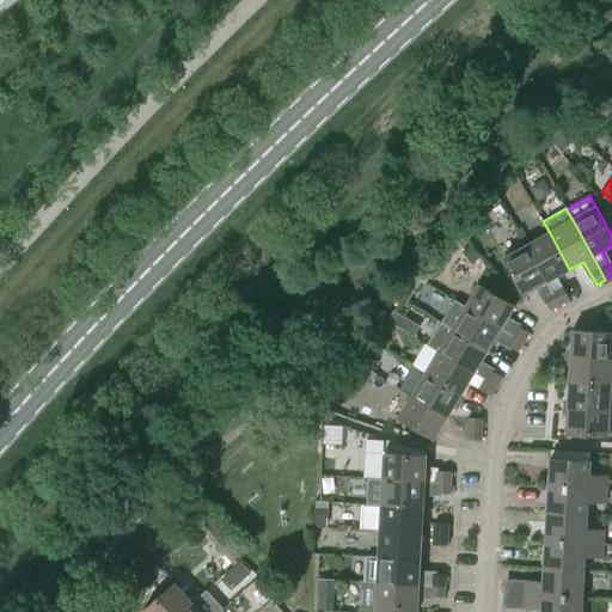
[(550,233),(527,245),(548,281),(569,269),(550,233)]
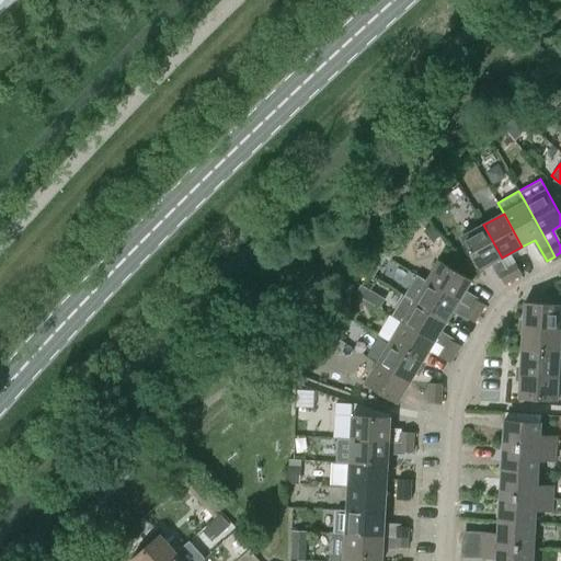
[(507,267),(502,258),(483,225),(462,237),(481,270),(493,263),(505,284),(514,279),(507,267)]
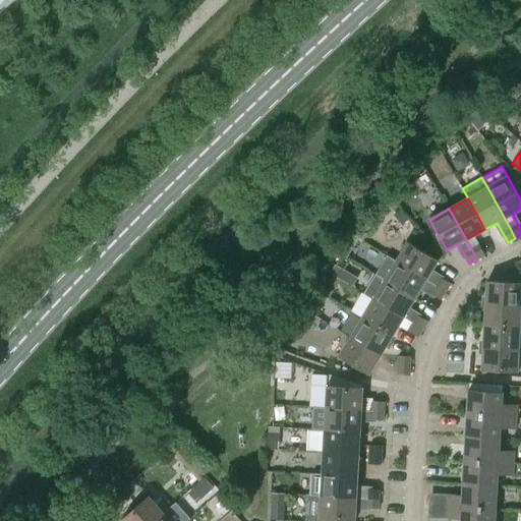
[(431,272),(432,271),(439,261),(408,241),(396,262),(446,292),(451,283),(431,272)]
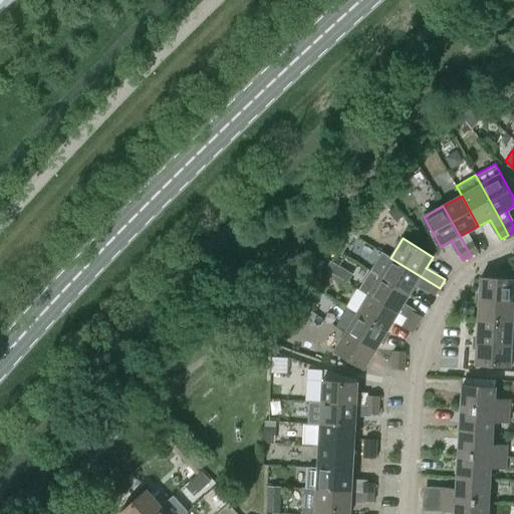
[(473,240),(465,245),(471,256),(479,251),(473,240)]
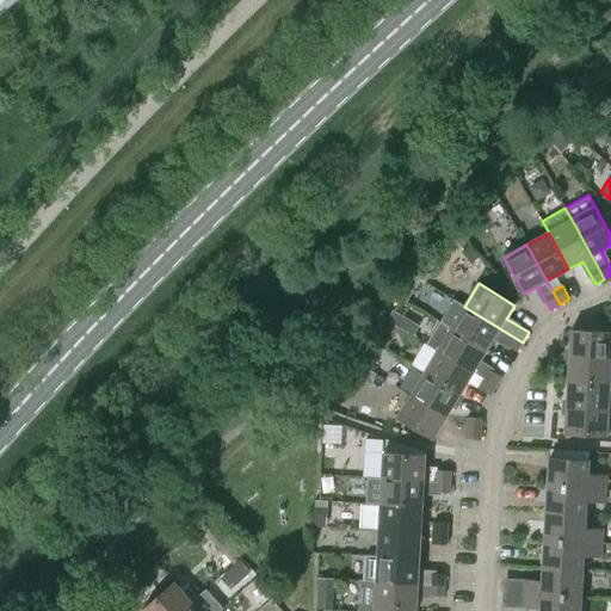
[(454,301),(440,322),(487,351),(495,338),(518,351),(523,343),(464,307),(454,301)]
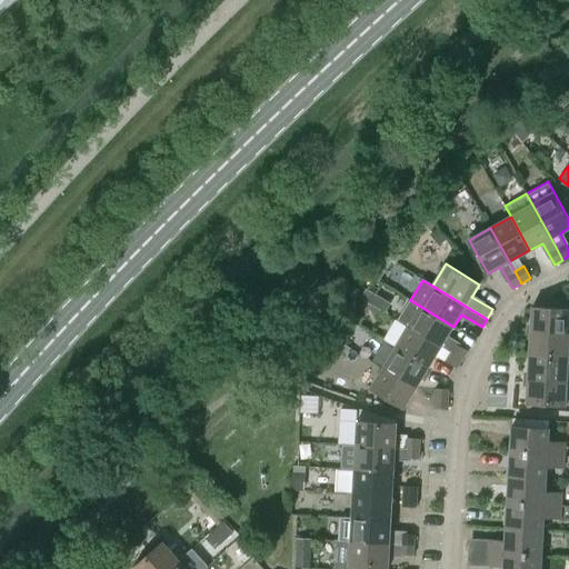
[(447,338),(448,337),(453,327),(410,300),(398,321),(408,328),(408,327),(441,347),(450,353),(450,352),(462,360),(468,350),(447,338)]
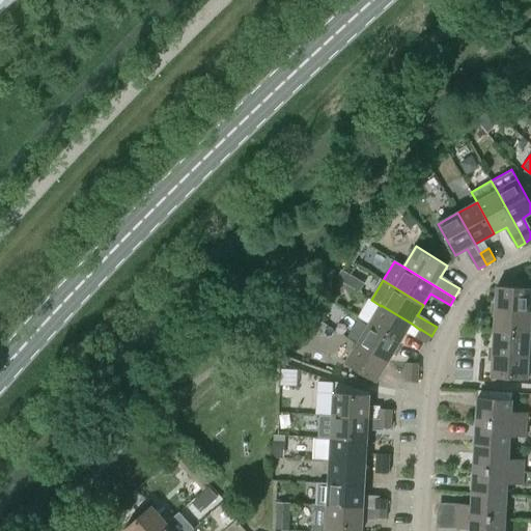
[(530,287),(497,285),(496,310),(530,311),(530,287)]
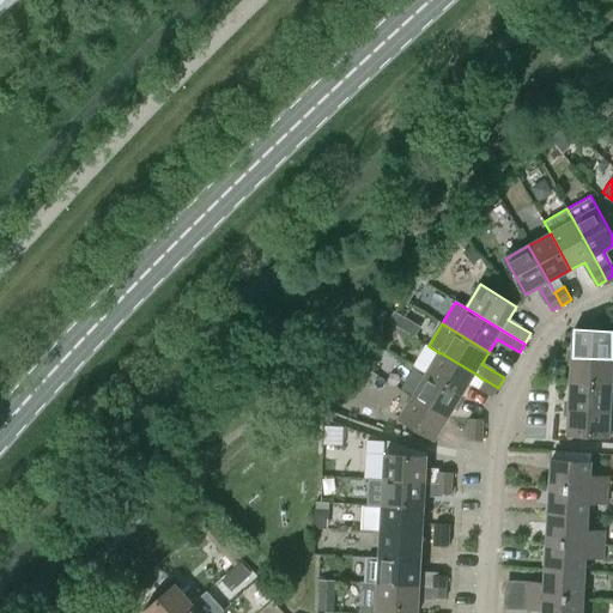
[(439,353),(426,374),(462,396),(475,374),(439,352),(439,353)]
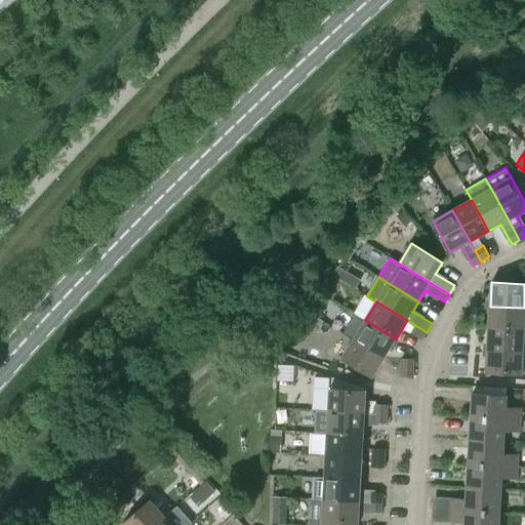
[(524,308),(490,307),(489,328),(524,330),(524,314),(524,308)]
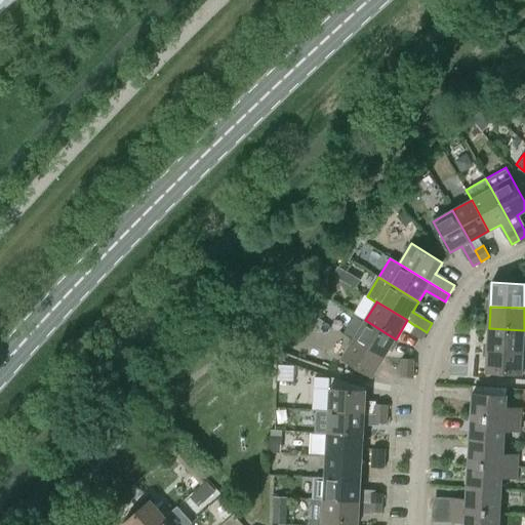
[(365,320),(354,339),(385,358),(396,339),(365,320)]
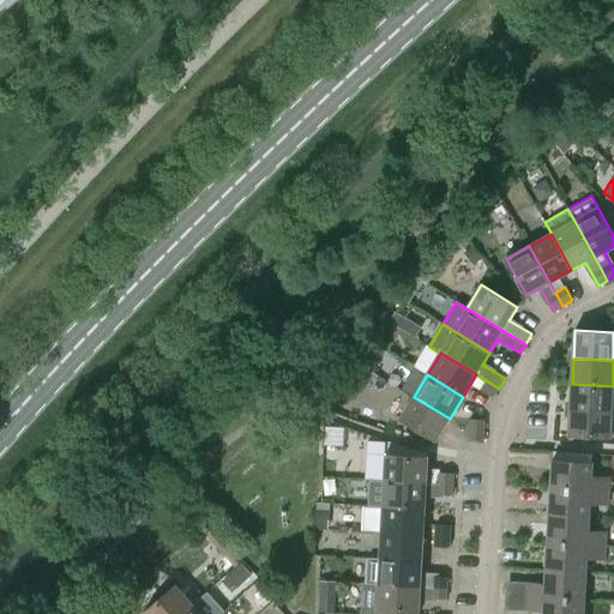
[(493,397),(499,389),(486,380),(486,381),(481,390),(493,397)]
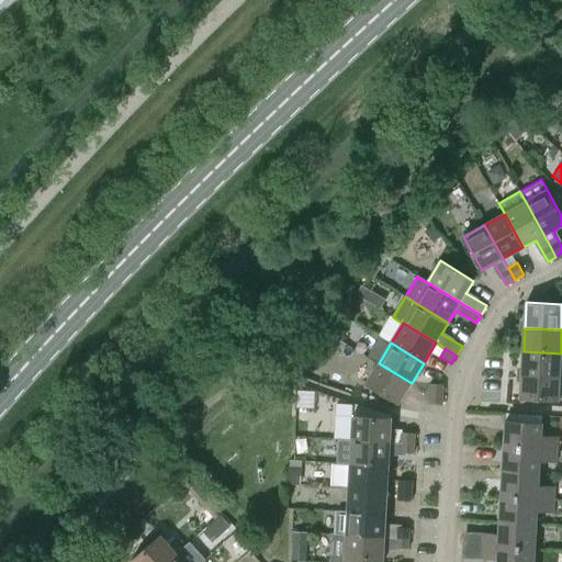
[(560,378),(561,366),(561,364),(561,353),(524,351),(521,375),(560,378)]
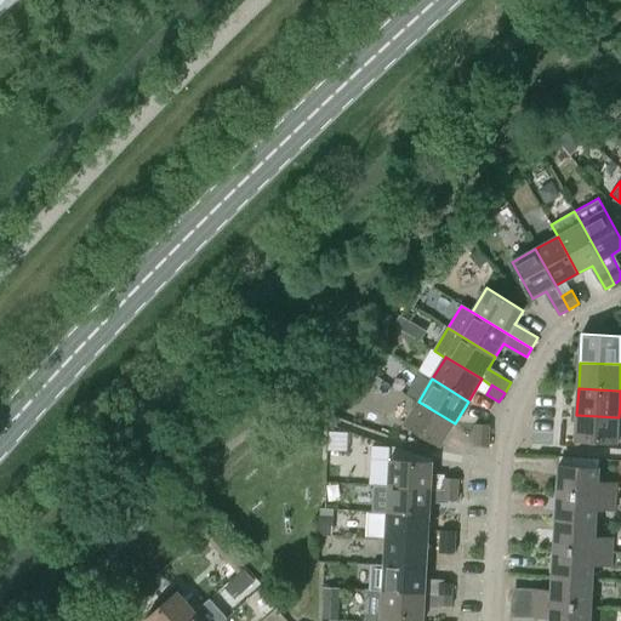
[(440,446),(455,423),(419,402),(404,425),(440,446)]
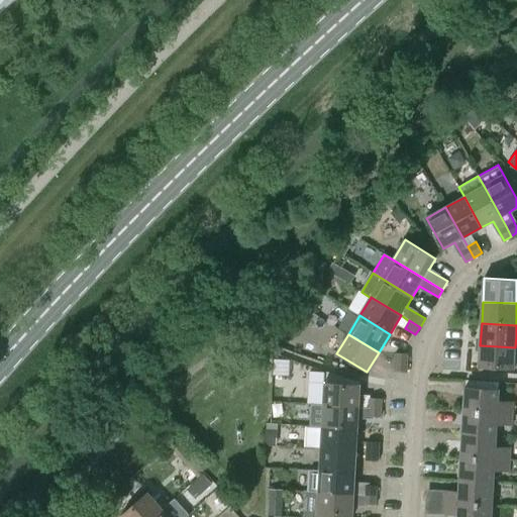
[(514,369),(515,347),(480,345),(479,367),(514,369)]
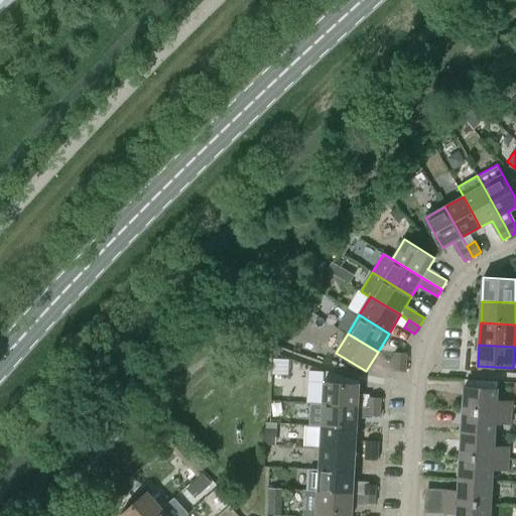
[(395,352),(394,362),(406,363),(407,353),(395,352)]
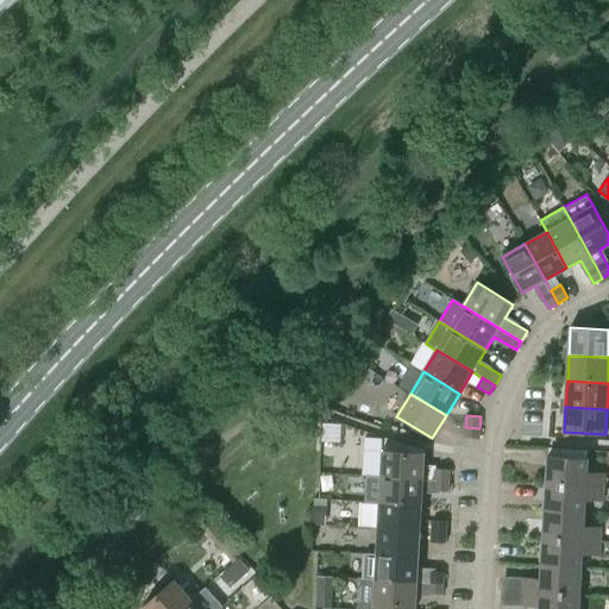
[(479,438),(479,428),(465,427),(465,438),(479,438)]
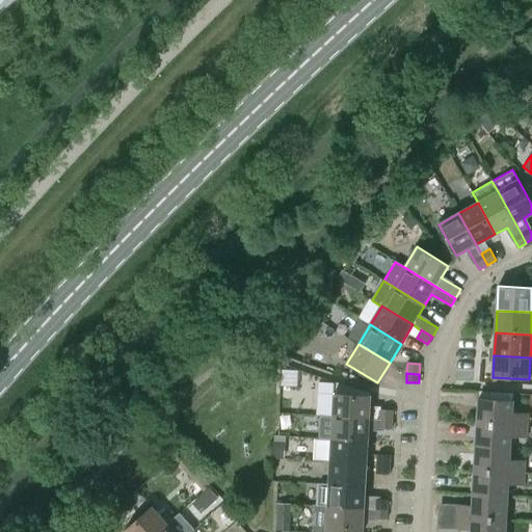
[(335,393),(334,417),(369,418),(379,419),(392,420),(393,409),(370,408),(371,395),(335,393)]
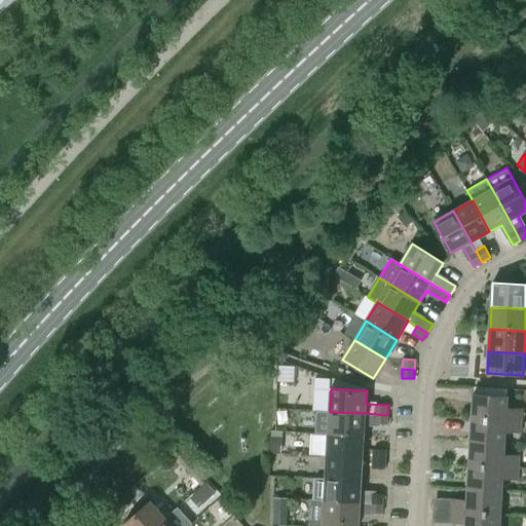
[(473,395),(472,418),(521,421),(522,410),(506,409),(508,397),(473,395)]
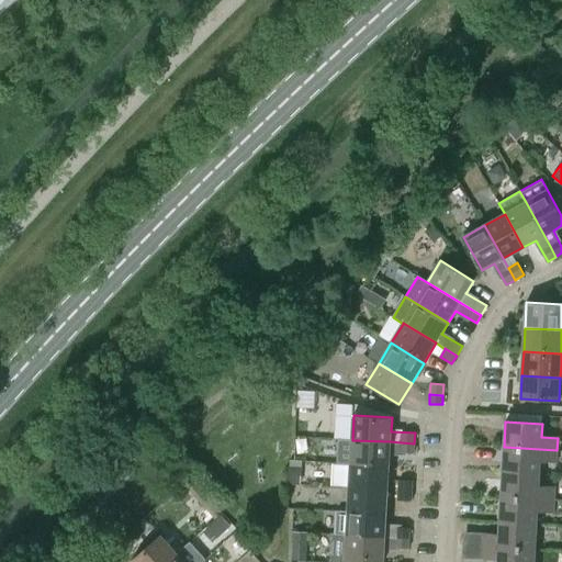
[(390,441),(352,440),(350,464),(389,467),(390,451),(414,453),(414,444),(401,442),(390,441)]
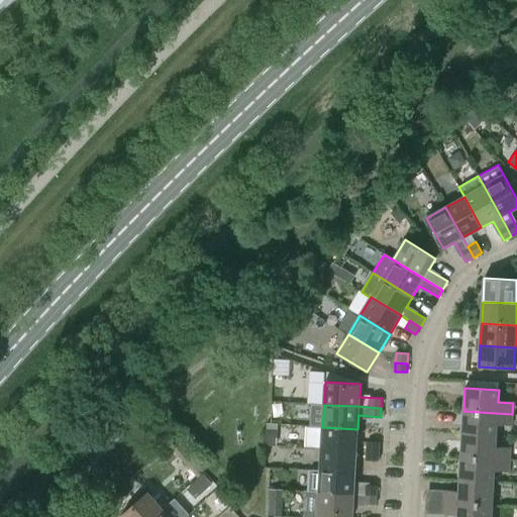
[(511,426),(512,414),(463,411),(462,434),(496,436),(497,425),(511,426)]
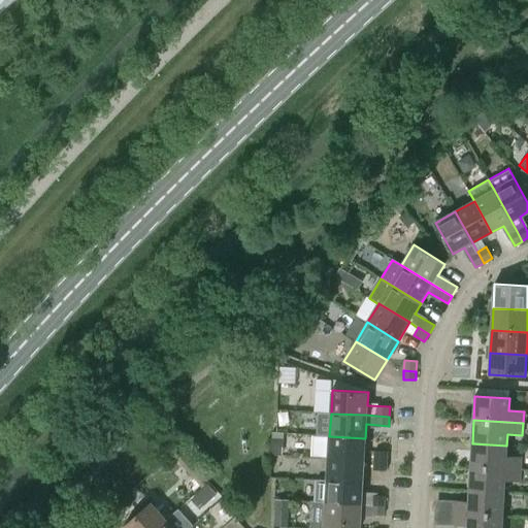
[(329,436),(328,459),(364,460),(365,438),(329,436)]
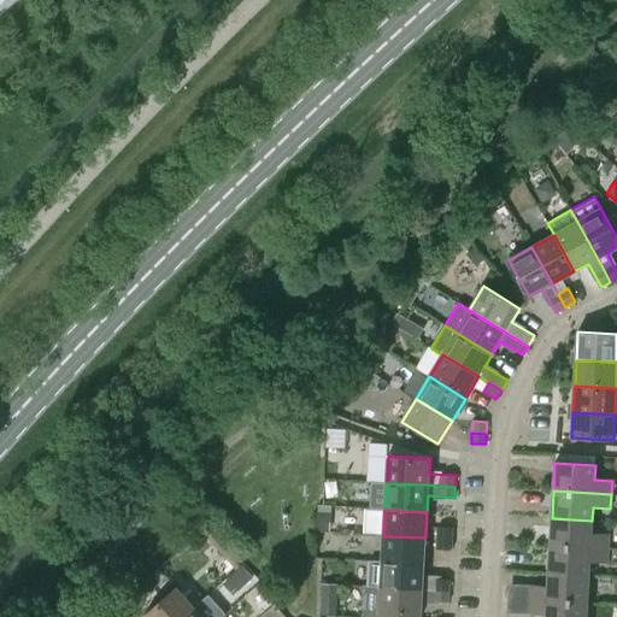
[(592,534),(592,521),(552,518),(550,546),(607,550),(609,535),(592,534)]
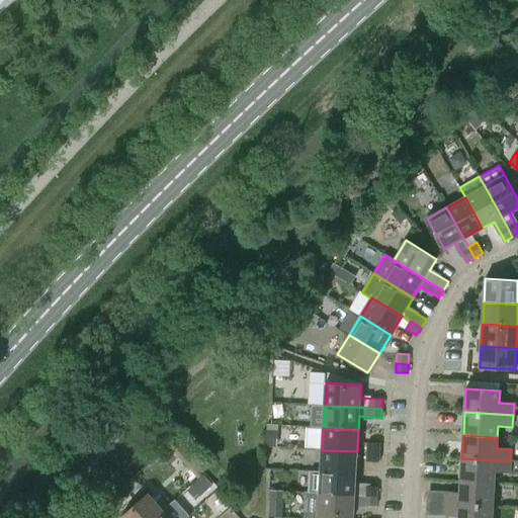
[(367,442),(367,452),(379,453),(380,443),(367,442)]
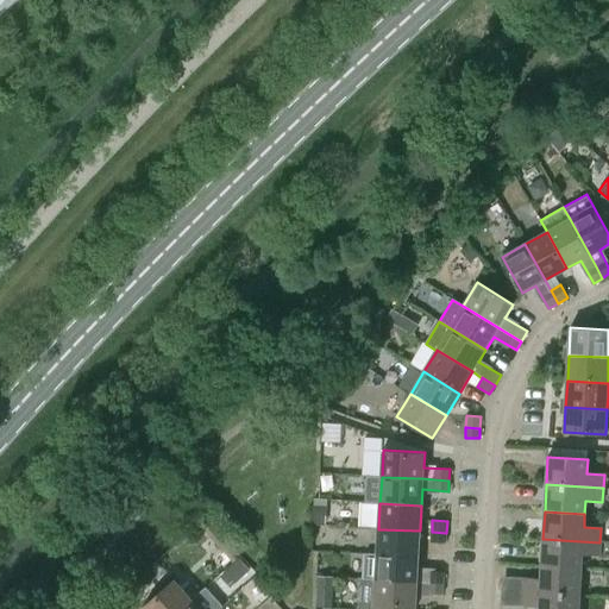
[(233,562),(240,556),(212,523),(205,529),(233,562)]
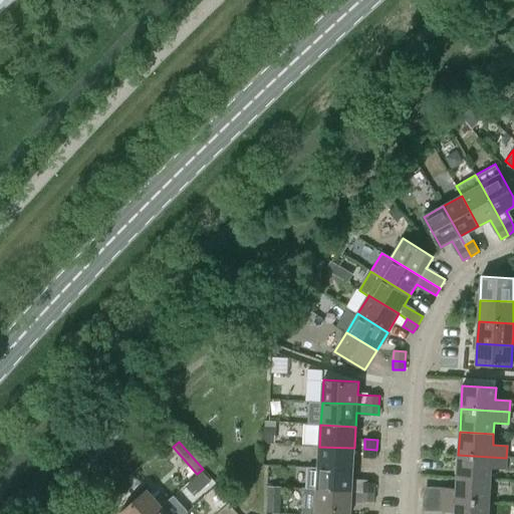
[(319,447),(318,468),(353,470),(354,448),(319,447)]
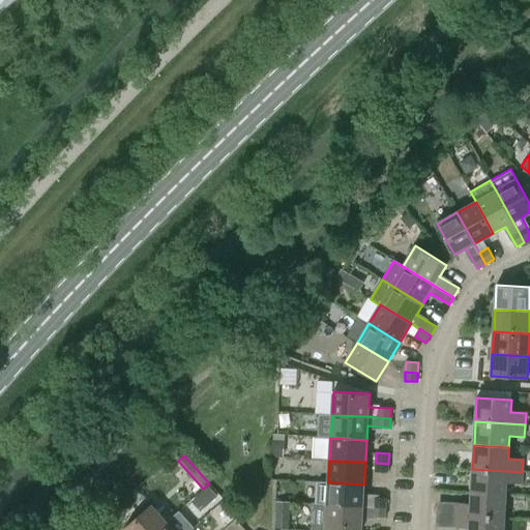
[(387,472),(388,464),(376,463),(375,471),(387,472)]
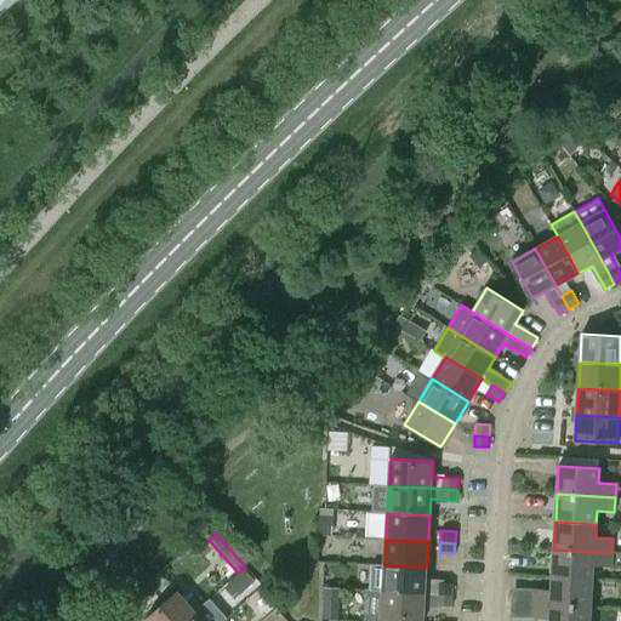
[(610,567),(611,553),(553,550),(552,577),(592,580),(593,567),(610,567)]
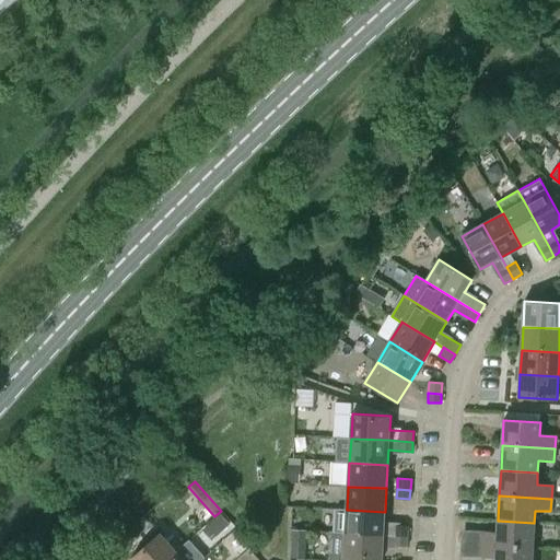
[(335,533),(346,534),(384,535),(407,537),(408,526),(384,524),(385,512),(347,510),(336,510),(335,533)]
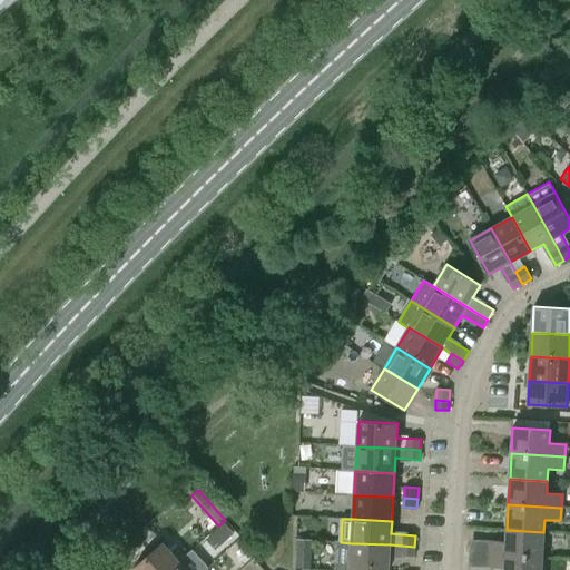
[(542,558),(543,532),(507,530),(505,542),(490,541),(489,554),(542,558)]
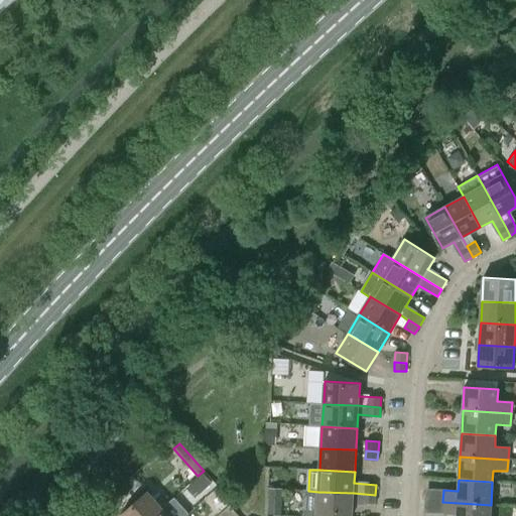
[(121,514),(122,515),(153,515),(162,508),(147,491),(121,514)]
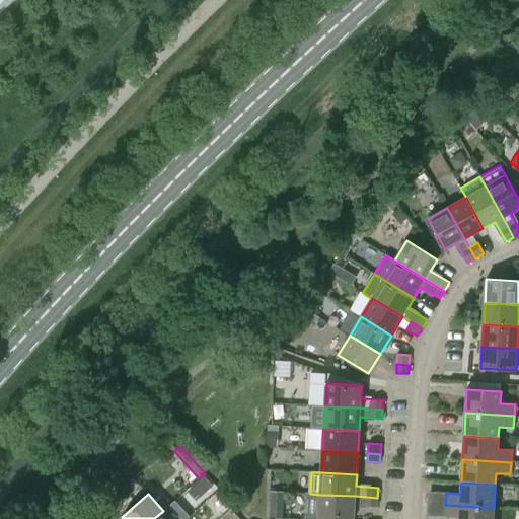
[(377,506),(377,498),(356,496),(320,495),(310,494),(309,494),(307,518),(318,518),(319,517),(354,518),(355,505),(377,506)]
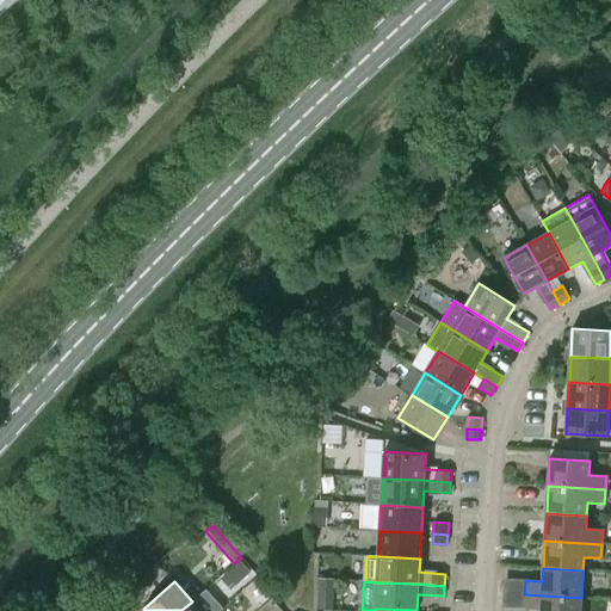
[(580,610),(581,598),(524,594),(523,609),(541,610),(539,610),(580,610)]
